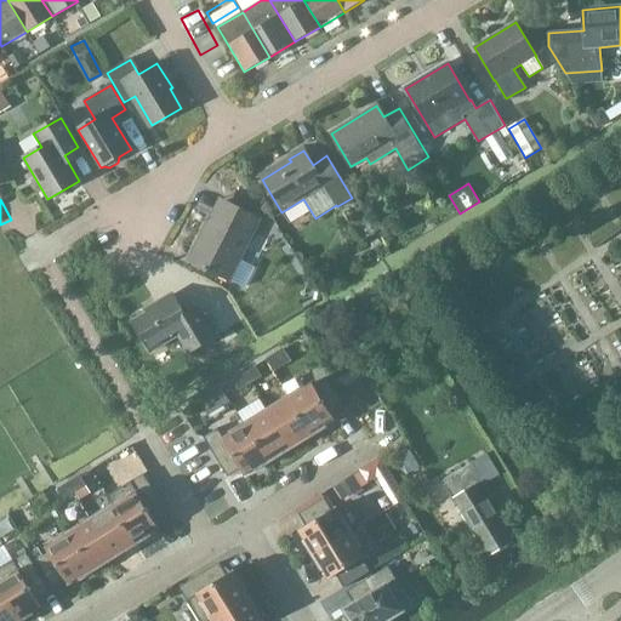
[(201,237),(191,261),(229,280),(260,220),(224,201),(206,239),(201,237)]
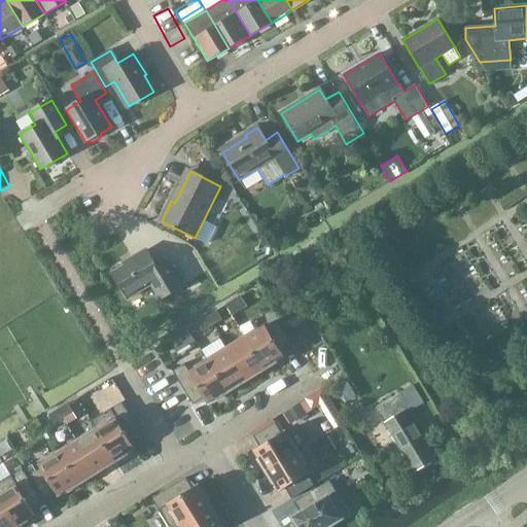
[(188,296),(182,285),(168,261),(157,268),(147,250),(133,258),(134,260),(112,274),(128,299),(149,284),(159,300),(170,293),(176,304),(188,296)]
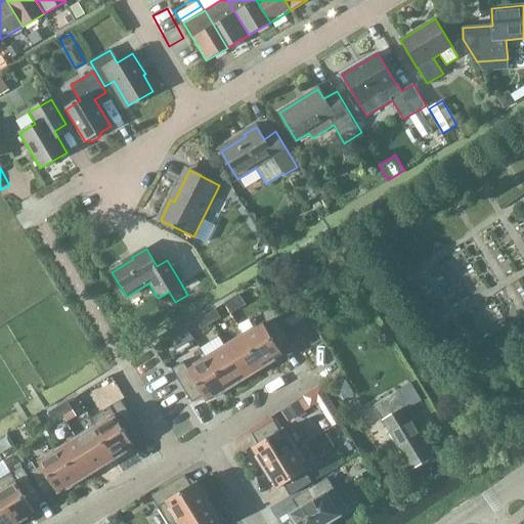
[(215,309),(197,321),(202,330),(221,318),(215,309)]
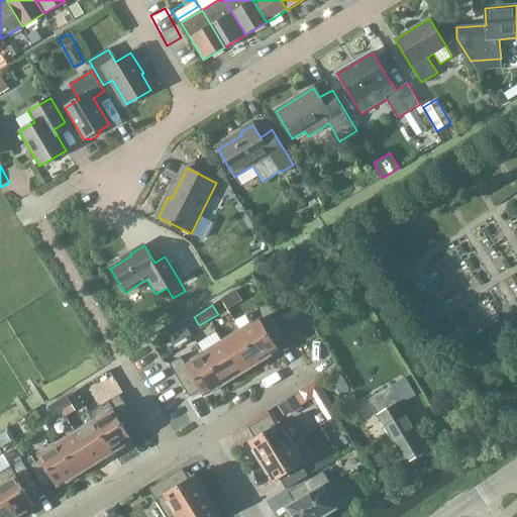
[(240,331),(259,362),(261,364),(271,356),(270,355),(279,349),(276,344),(286,337),(273,316),(262,323),(261,319),(240,331)]
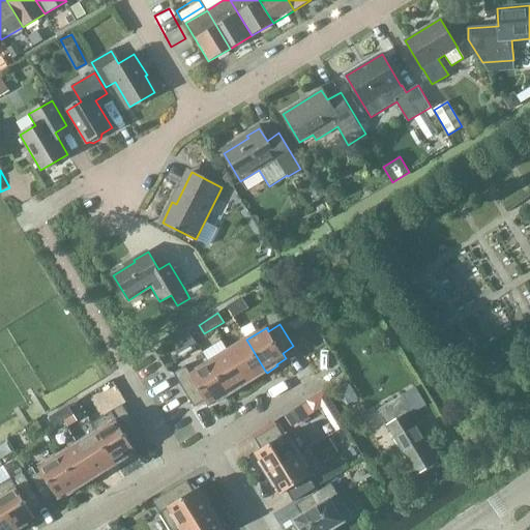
[(247,382),(265,371),(246,340),(228,351),(247,382)]
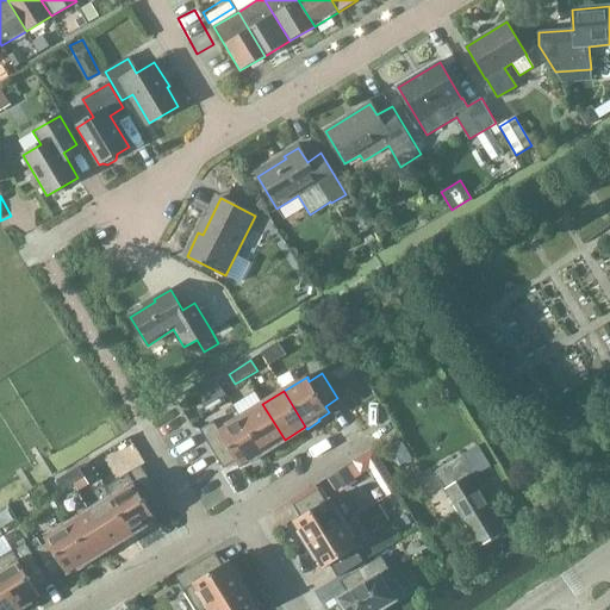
[(263,453),(285,440),(262,404),(241,417),(263,453)]
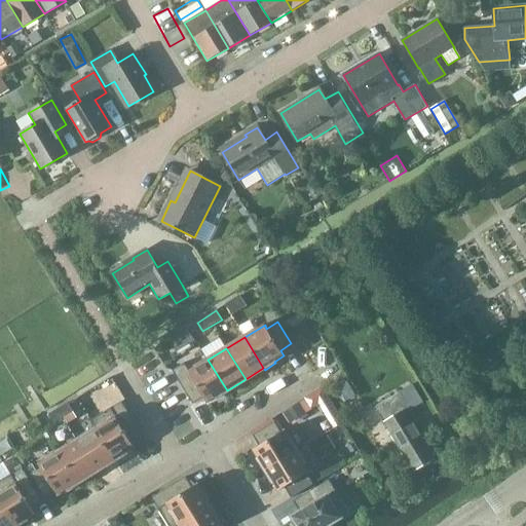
[(228,392),(227,390),(208,360),(189,372),(184,364),(172,371),(193,404),(203,398),(207,403),(216,398),(217,400),(228,392)]
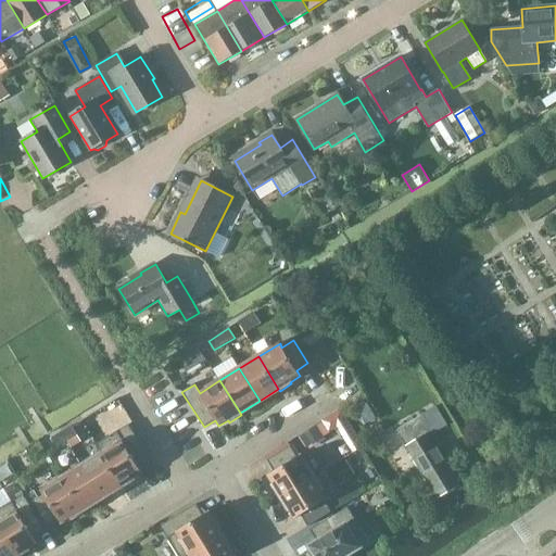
[(340,411),(321,421),(329,432),(337,428),(352,453),(363,446),(340,411)]
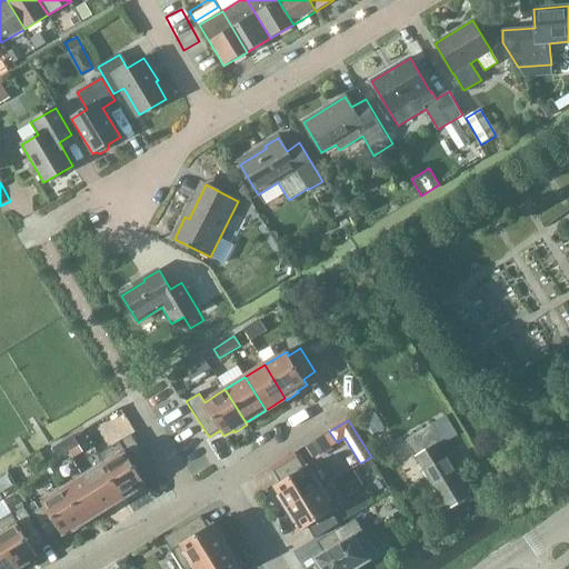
[(476,495),(441,438),(432,425),(408,438),(418,453),(416,455),(448,510),(476,495)]
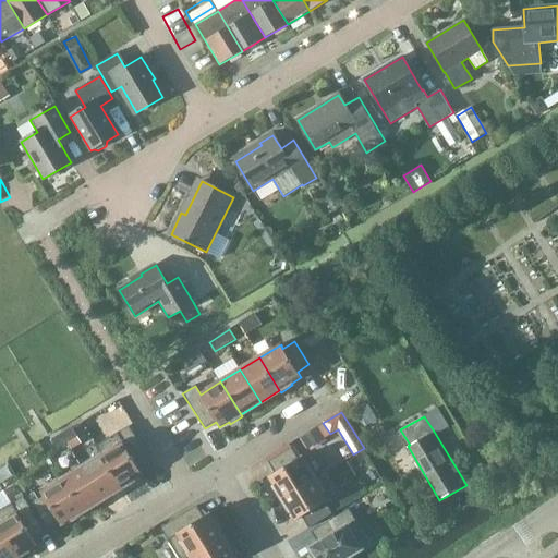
[(330,435),(330,434),(323,423),(299,438),(305,449),(308,448),(311,451),(327,441),(325,438),(330,435)]
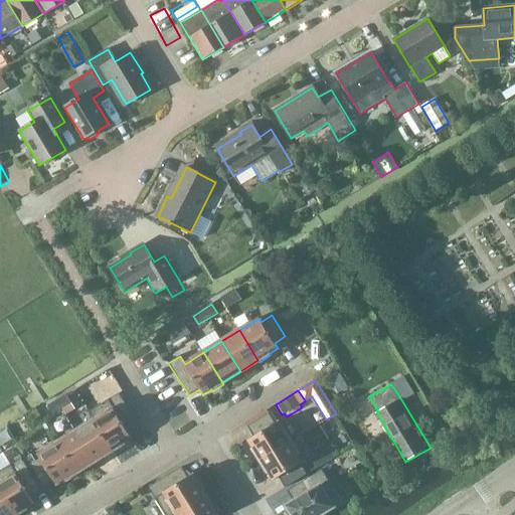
[(65,394),(47,405),(52,414),(71,403),(65,394)]
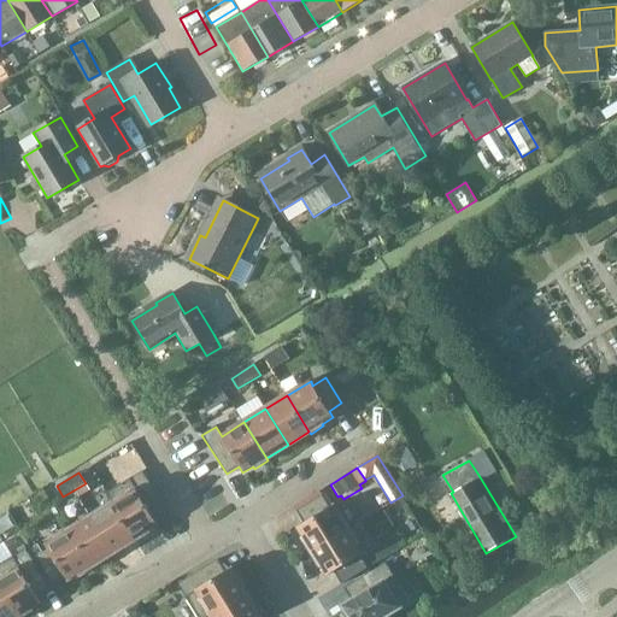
[(112,504),(134,541),(135,542),(148,534),(147,533),(158,526),(154,519),(166,512),(142,472),(129,480),(106,494),(112,504)]
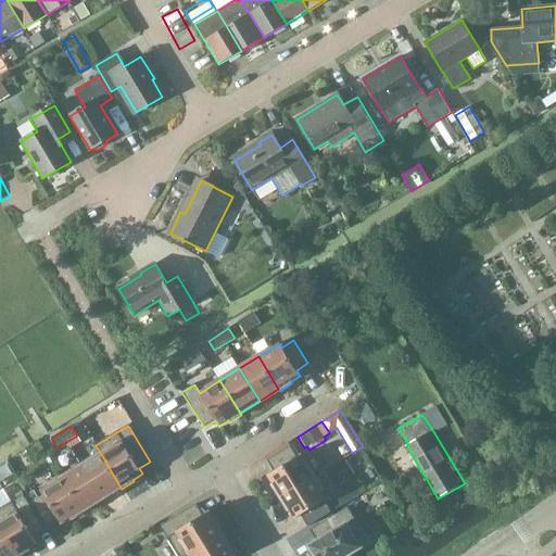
[(279,498),(314,477),(301,455),(297,457),(290,446),(266,460),(274,472),(267,476),(274,484),(272,485),(279,498)]
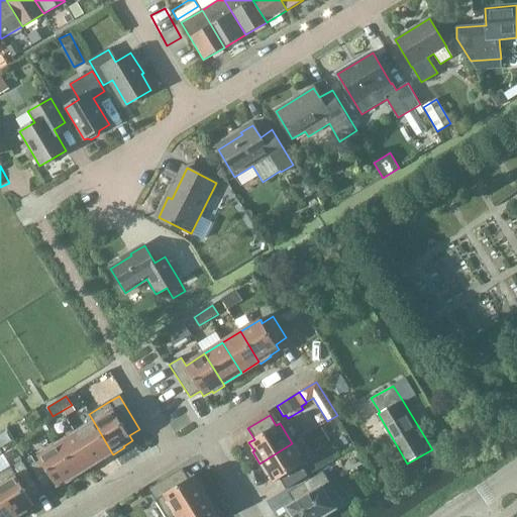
[(95,463),(112,453),(94,422),(76,433),(95,463)]
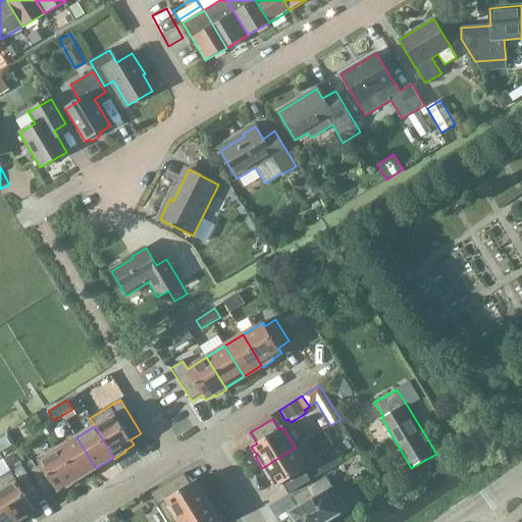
[(77,479),(96,468),(76,437),(58,449),(77,479)]
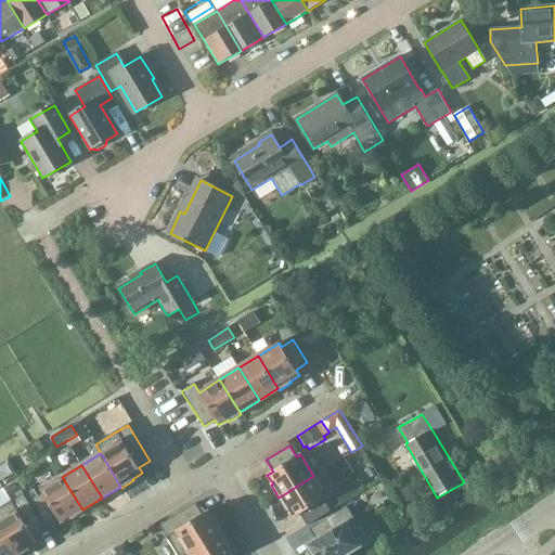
[(313,476),(279,498),(286,510),(288,508),(294,518),(300,514),(307,526),(330,512),(323,500),(326,498),(313,476)]
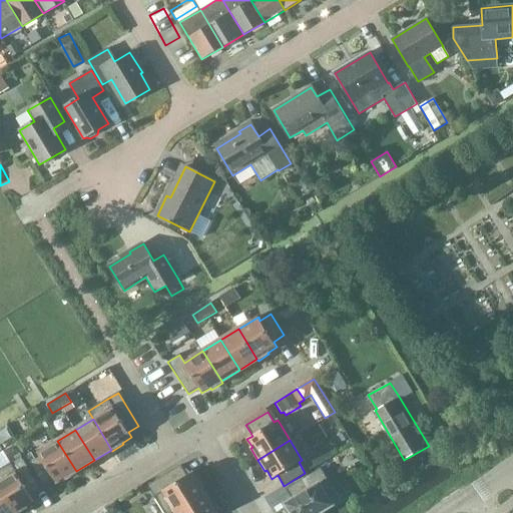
[(77,473),(76,471),(57,441),(38,453),(40,457),(29,463),(42,485),(53,478),(56,483),(65,478),(66,480),(77,473)]
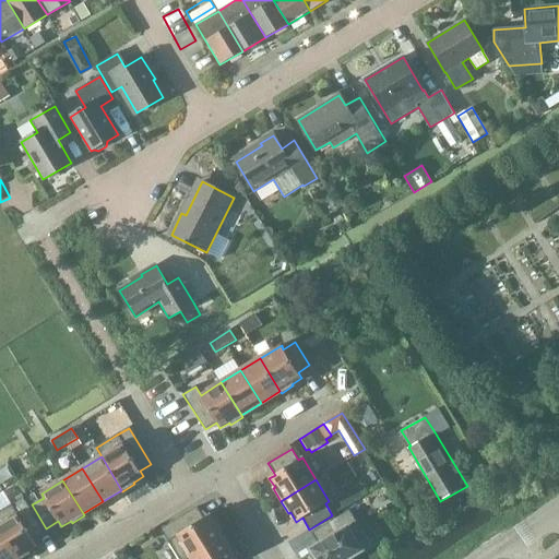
[(0,511),(0,534),(14,558),(21,558),(30,554),(28,552),(37,546),(34,540),(45,533),(23,498),(12,504),(11,504),(0,511)]
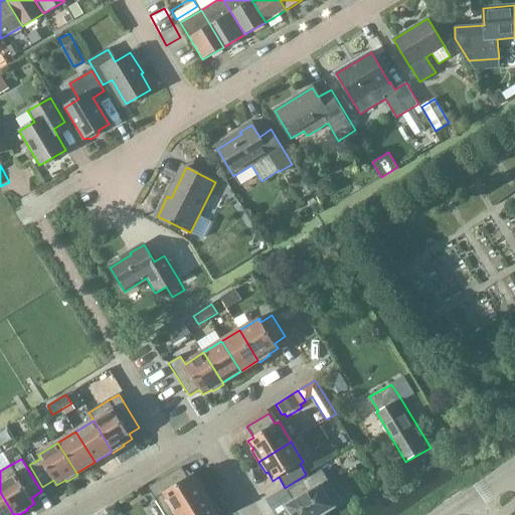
[(188,478),(181,467),(148,488),(155,498),(154,498),(164,514),(173,514),(176,514),(175,513),(205,494),(198,483),(200,482),(195,475),(194,476),(193,474),(188,478)]
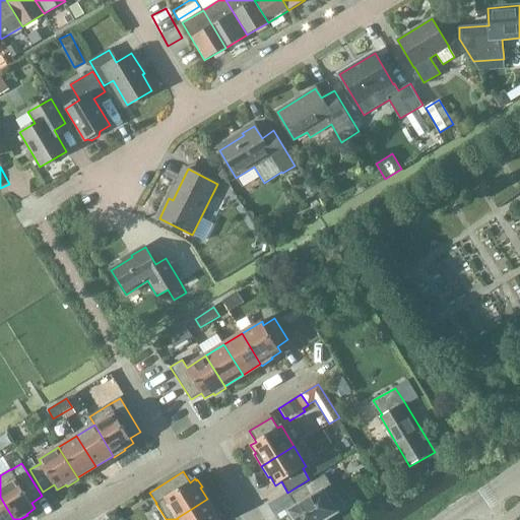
[(291,515),(288,517),(290,519),(324,519),(336,512),(344,507),(334,490),(332,484),(331,484),(325,474),(289,496),(297,507),(288,511),(291,515)]
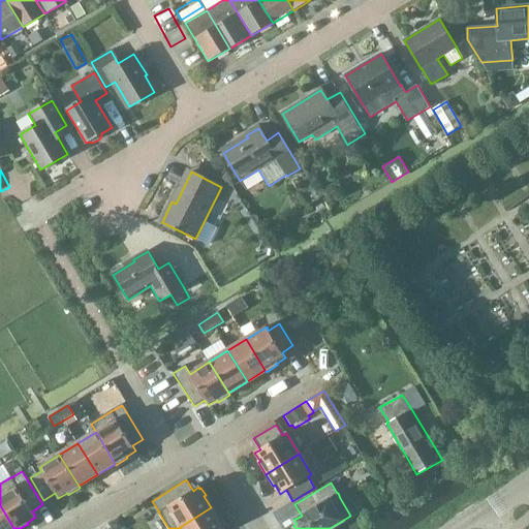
[(13,528),(0,505),(0,528),(13,528)]
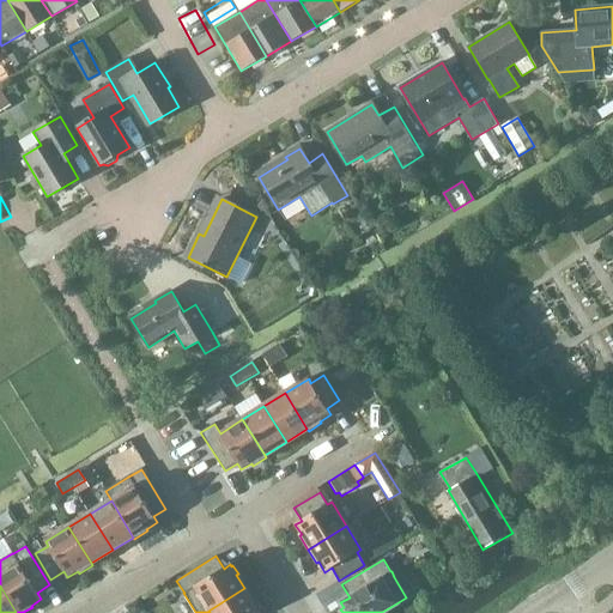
[(244,588),(208,611),(210,612),(258,612),(260,612),(253,602),(244,588)]
